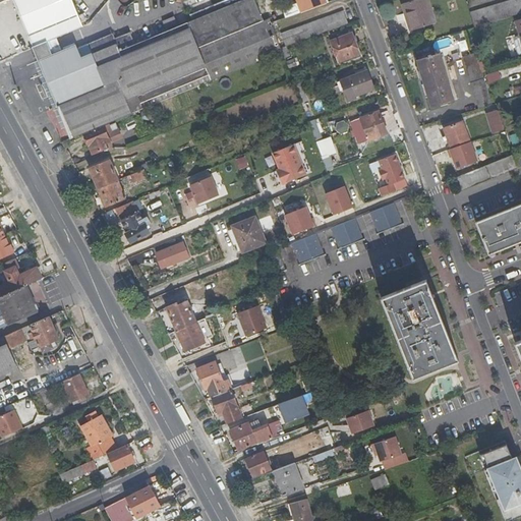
[(13,0),(29,36),(31,35),(75,16),(68,0),(13,0)]
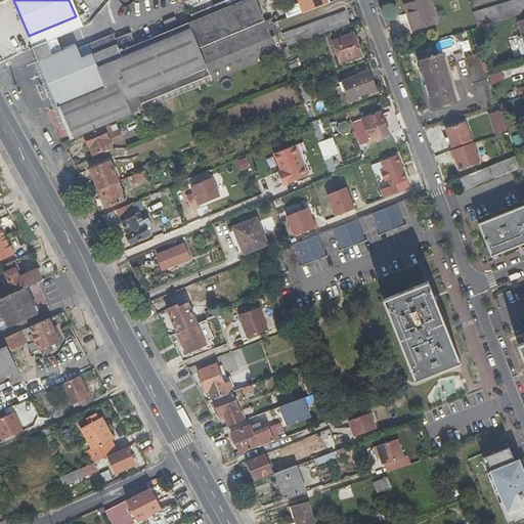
[(130,107),(210,75),(201,54),(121,87),(118,82),(199,49),(261,23),(252,0),(246,0),(236,4),(233,0),(229,0),(188,16),(190,23),(132,47),(128,35),(115,40),(113,35),(88,45),(91,53),(80,58),(75,46),(53,54),(48,42),(81,29),(76,16),(31,35),(73,138),(131,114),(133,114),(130,107)]
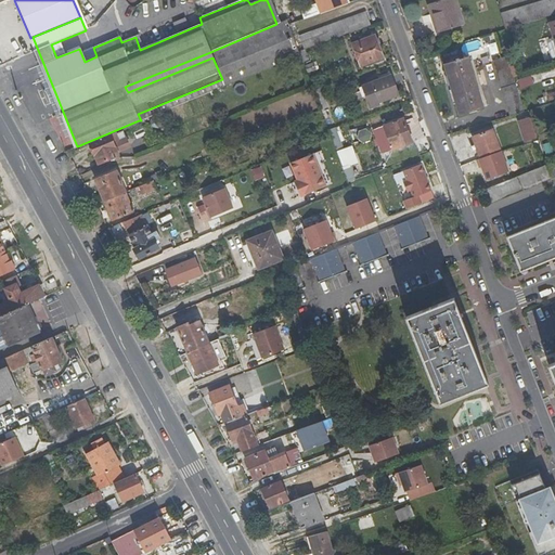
[(314,0),(321,14),(346,4),(344,0),(314,0)]
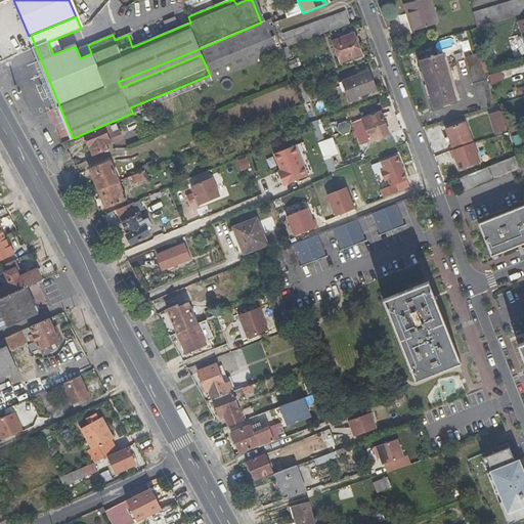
[(428,0),(422,0),(403,5),(407,16),(409,16),(415,33),(437,26),(428,0)]
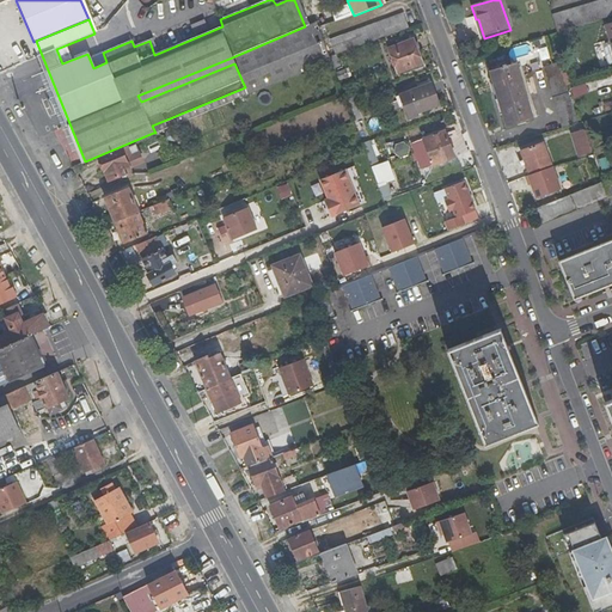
[(611,16),(611,0),(603,0),(551,16),(556,34),(611,16)]
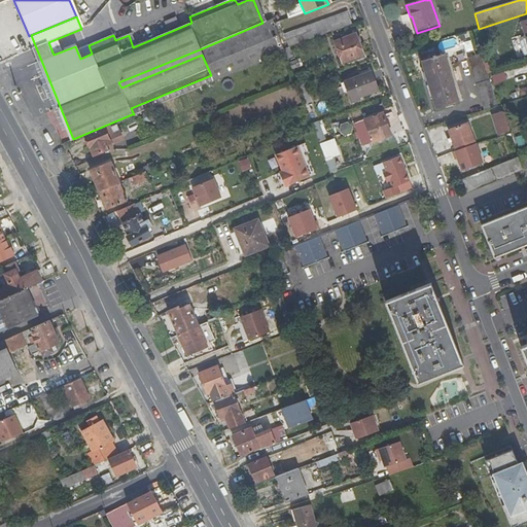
[(287,48),(351,25),(347,12),(283,35),(287,48)]
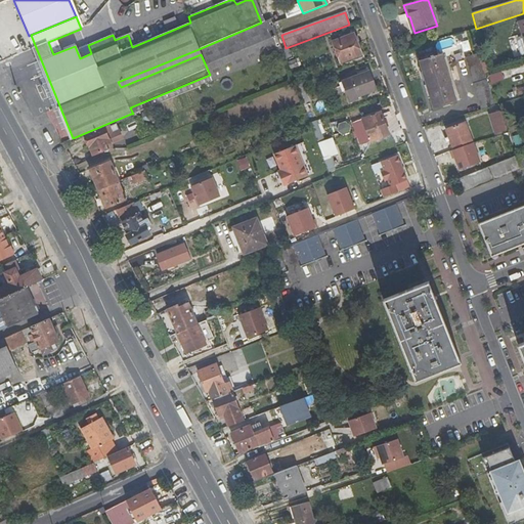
[(201,54),(210,75),(213,81),(282,51),(281,49),(272,24),(270,19),(261,23),(199,49),(201,54)]
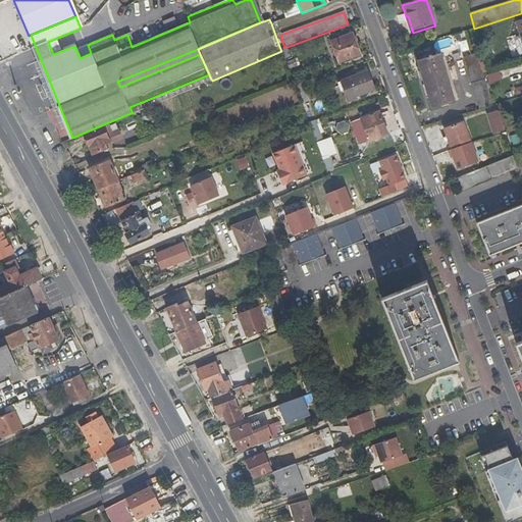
[(352,35),(331,42),(338,63),(359,55),(352,35)]
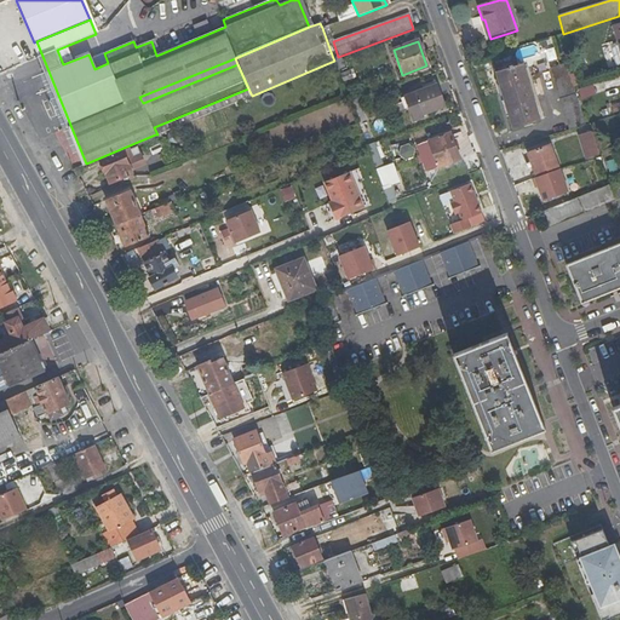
[(585,125),(562,62),(556,63),(547,67),(569,130),(585,125)]
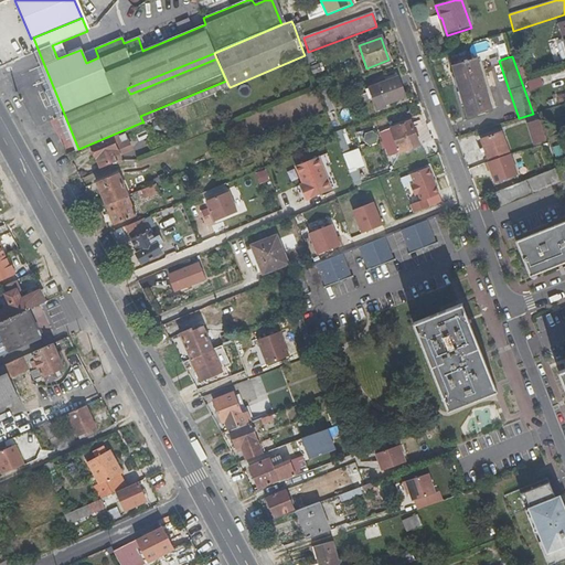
[(462,61),(464,63),(450,67),(467,117),(491,109),(473,59),(467,62),(466,60),(462,61)]
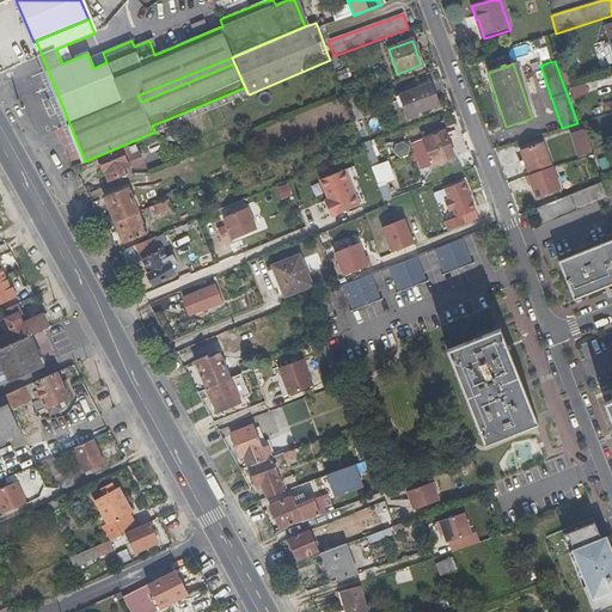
[(340,80),(348,78),(344,71),(337,73),(340,80)]
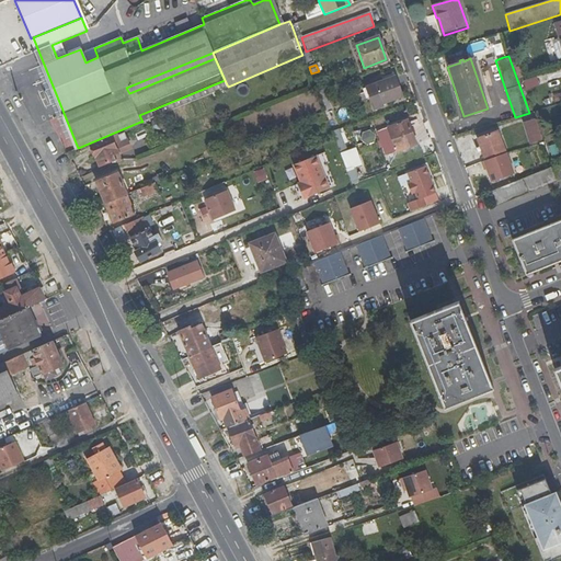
[(527,89),(540,86),(538,77),(524,80),(527,89)]
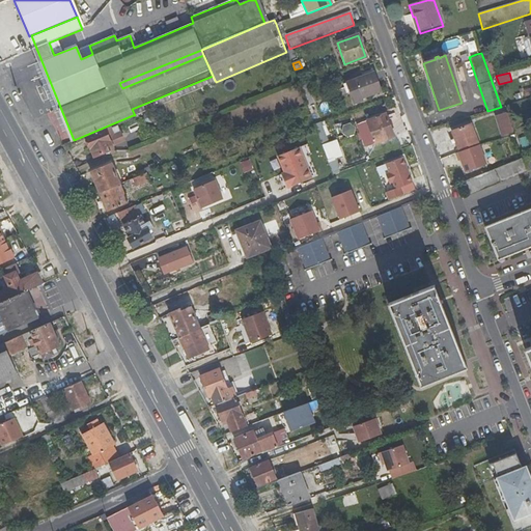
[(345,83),(353,104),(361,102),(361,99),(380,91),(373,74),(345,83)]
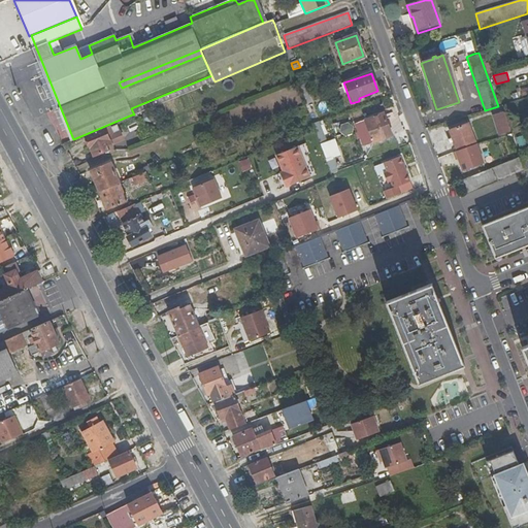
[(298,87),(301,95),(306,93),(303,85),(298,87)]
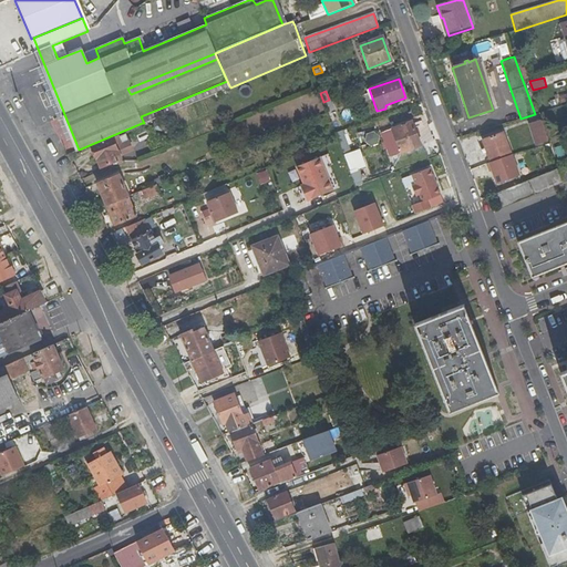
[(333,111),(329,100),(323,102),(328,113),(333,111)]
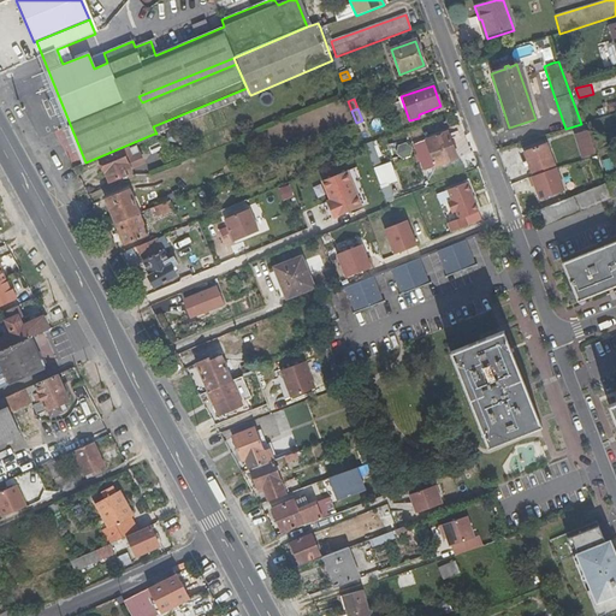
[(594,152),(588,130),(575,134),(581,155),(594,152)]
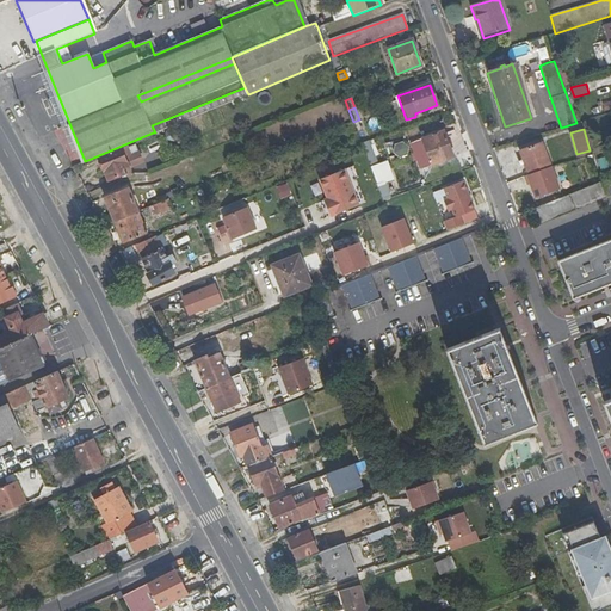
[(443,133),(411,144),(420,170),(452,158),(443,133)]
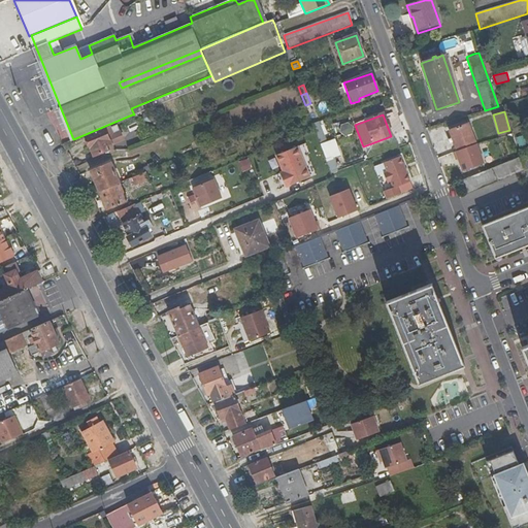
[(133,117),(126,121),(130,131),(138,128),(133,117)]
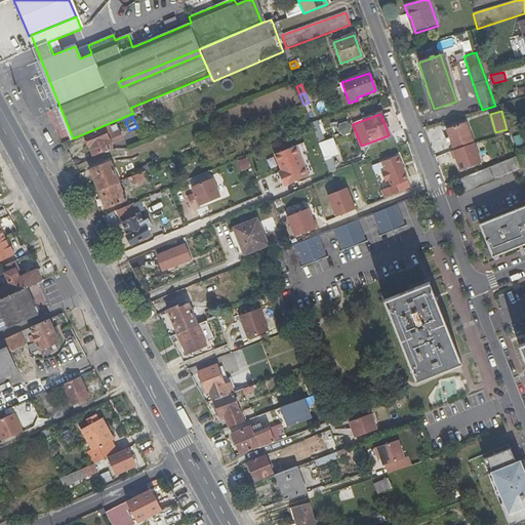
[(321,120),(313,121),(317,140),(325,138),(321,120)]
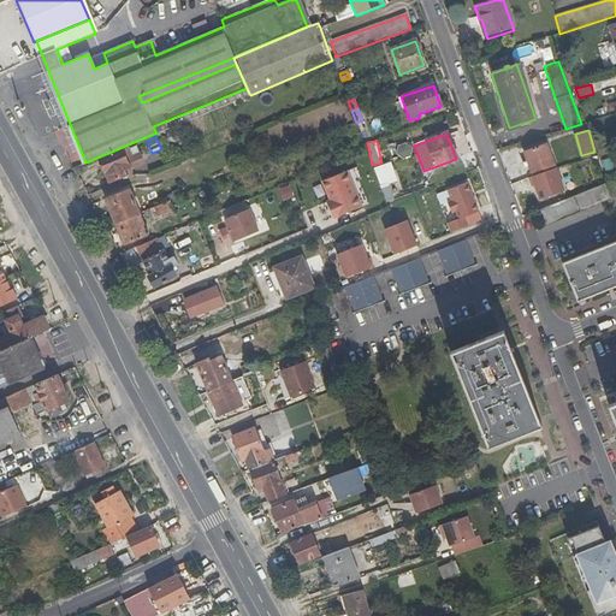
[(136,143),(123,149),(101,159),(110,181),(123,176),(126,175),(128,177),(134,175),(132,172),(130,167),(144,161),(136,143)]
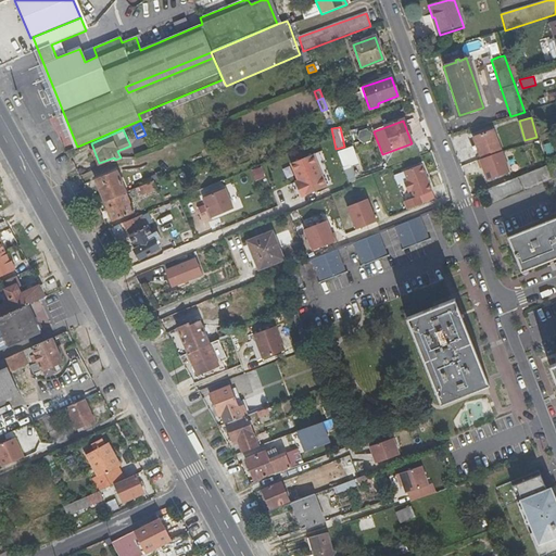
[(492,130),(471,139),(475,147),(471,149),(472,152),(476,150),(480,160),(501,152),(492,130)]
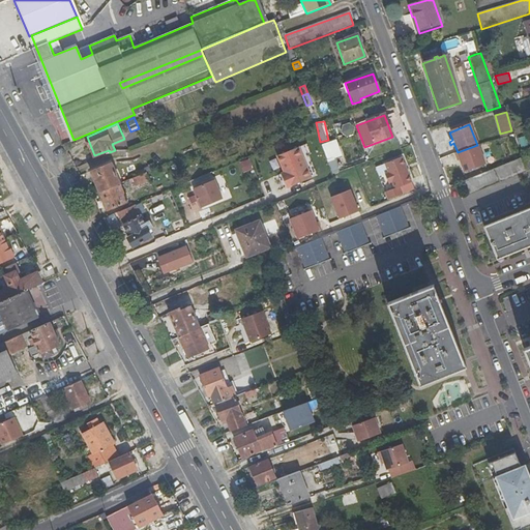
[(335,148),(332,141),(321,145),(324,152),(335,148)]
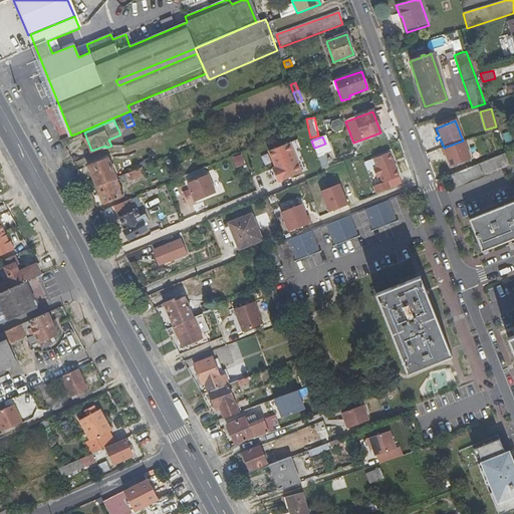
[(470,160),(463,141),(444,148),(440,150),(443,157),(445,156),(449,168),(470,160)]
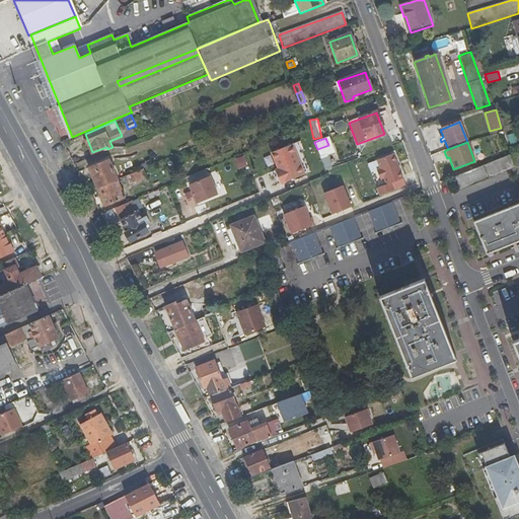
[(277,174),(281,183),(304,174),(292,145),(273,153),(279,169),(281,172),(277,174)]
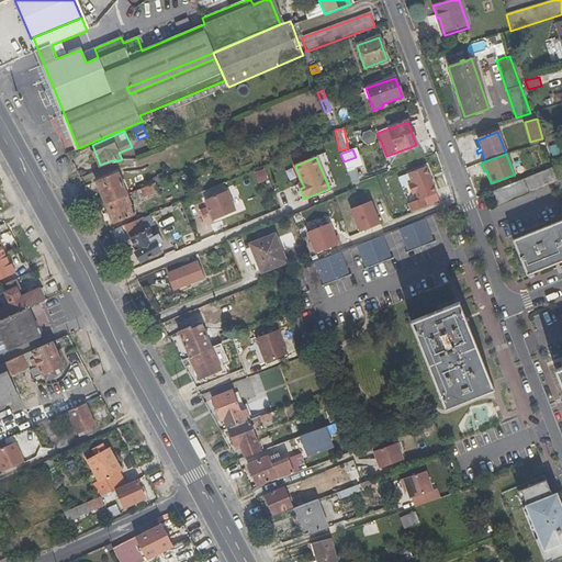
[(561,163),(560,165),(551,167),(557,182),(561,179),(561,163)]
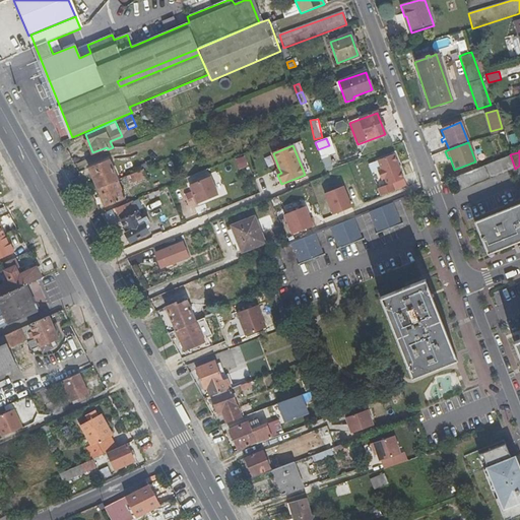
[(391,184),(403,179),(394,154),(377,160),(380,170),(377,172),(380,180),(384,179),(386,185),(377,189),(380,196),(394,191),(391,184)]
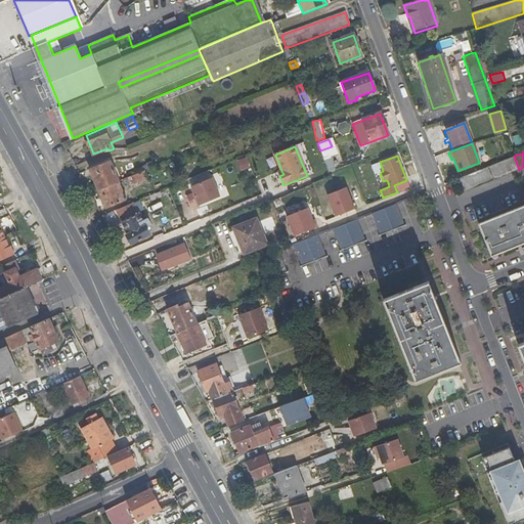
[(519,170),(514,156),(456,180),(462,193),(519,170)]
